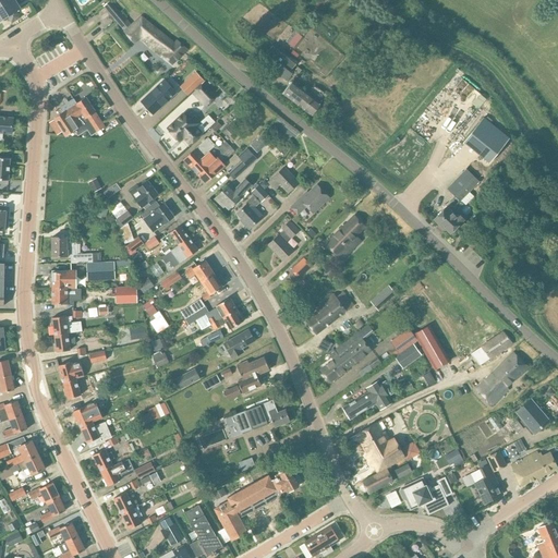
[(0,14),(3,20),(21,9),(14,0),(11,0),(0,7),(0,14)]
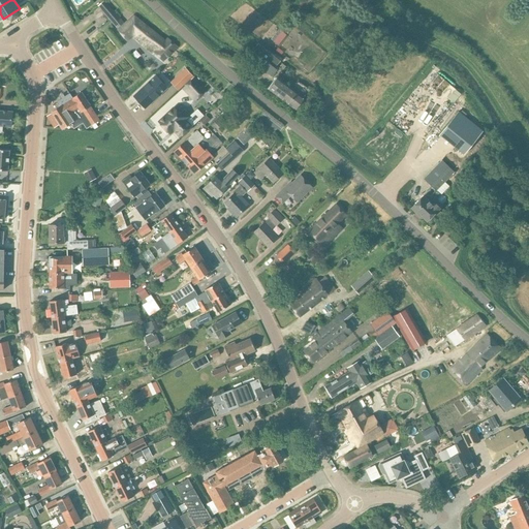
[(154,53),(163,61),(178,47),(168,38),(165,41),(134,16),(125,24),(104,1),(98,6),(118,30),(127,40),(128,39),(132,36),(138,41),(153,54),(154,53)]
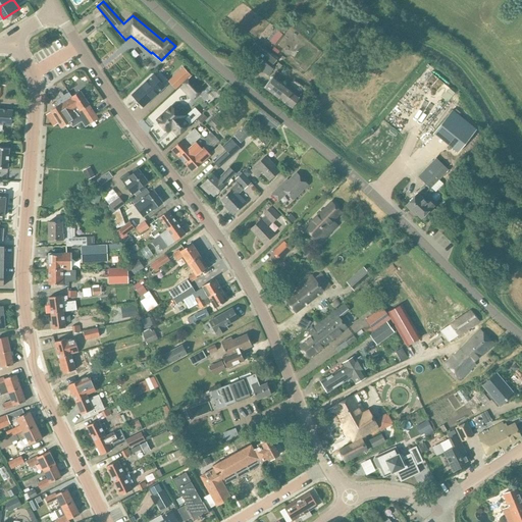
[(269,41),(275,47),(284,36),(283,35),(281,34),(277,31),(269,41)]
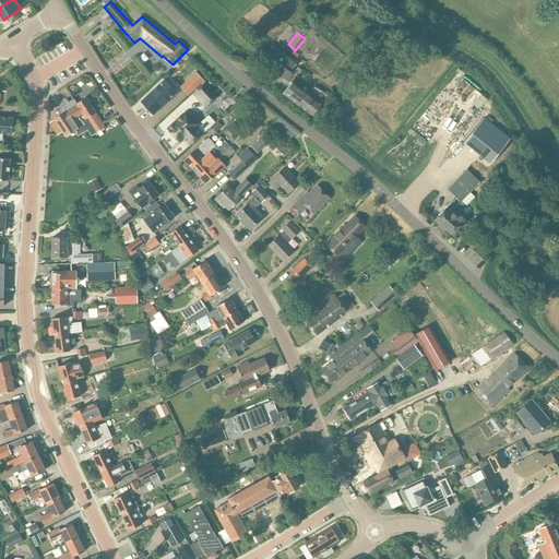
[(272,46),(266,54),(289,72),(296,63),(272,46)]
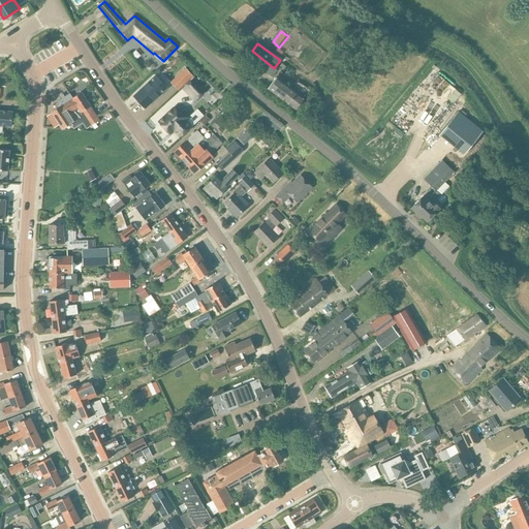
[(185,68),(170,83),(179,91),(193,76),(185,68)]
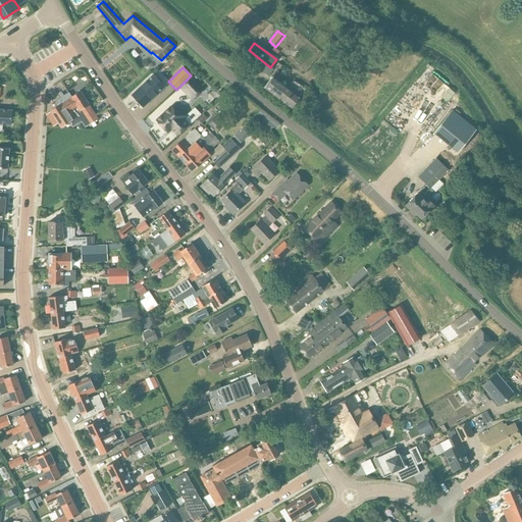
[(143,106),(164,87),(154,75),(133,95),(143,106)]
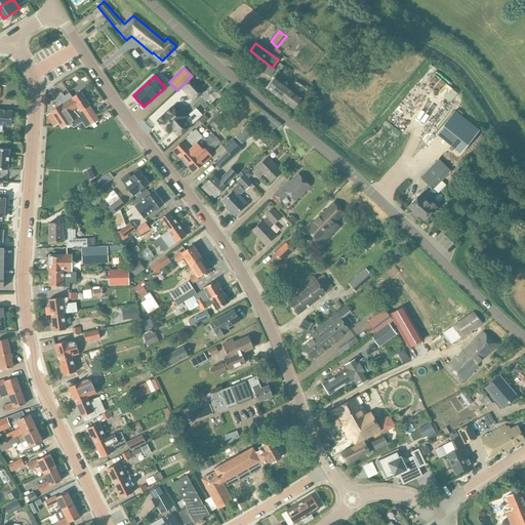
[(194,99),(204,90),(193,77),(182,87),(194,99)]
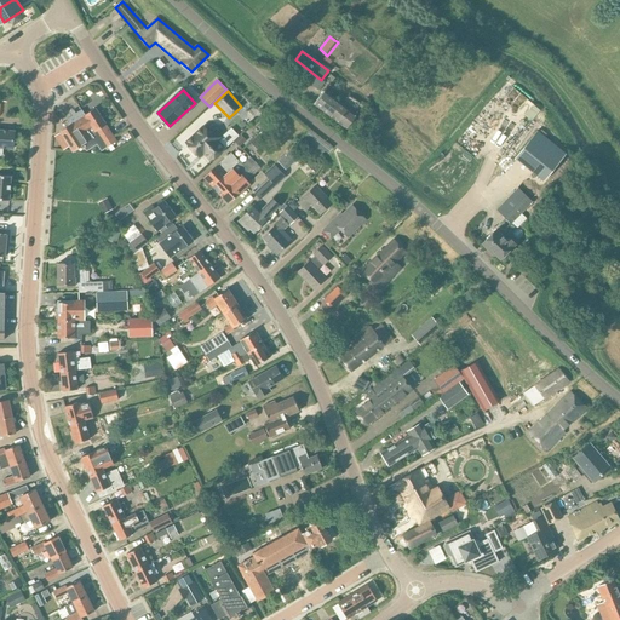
[(323,91),(321,95),(314,104),(346,128),(356,116),(342,104),(334,99),(323,91)]
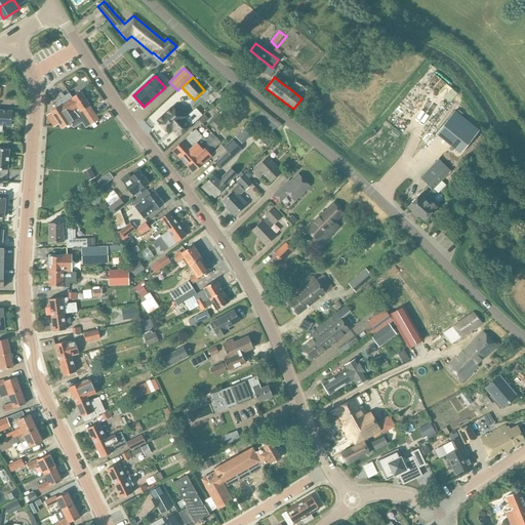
[(54,111),(51,112),(53,116),(58,123),(59,125),(62,128),(65,126),(70,123),(73,128),(76,126),(81,123),(82,122),(85,128),(89,126),(91,124),(92,126),(94,128),(97,126),(94,122),(98,120),(89,106),(90,106),(81,91),(72,97),(69,93),(64,96),(63,93),(59,95),(62,98),(56,102),(59,107),(54,111)]
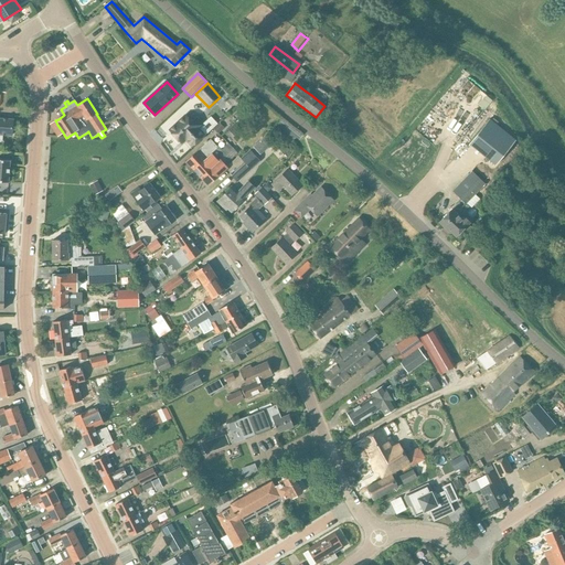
[(196,118),(192,123),(185,116),(170,131),(181,142),(185,138),(192,146),(203,135),(198,129),(202,125),(196,118)]
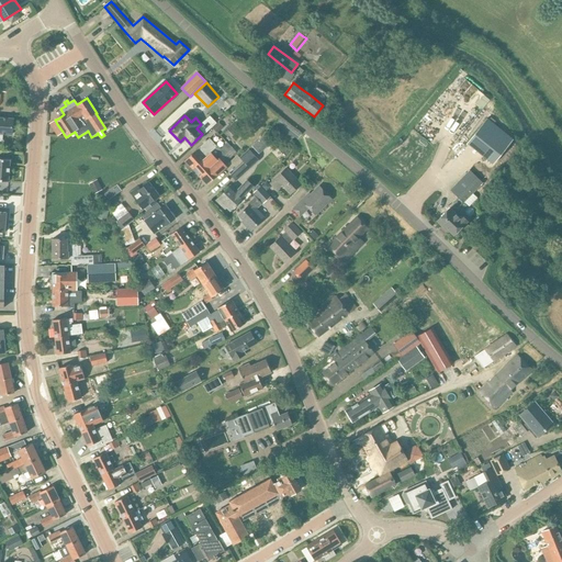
[(0,141),(1,141),(2,134),(12,135),(13,120),(0,117),(0,141)]
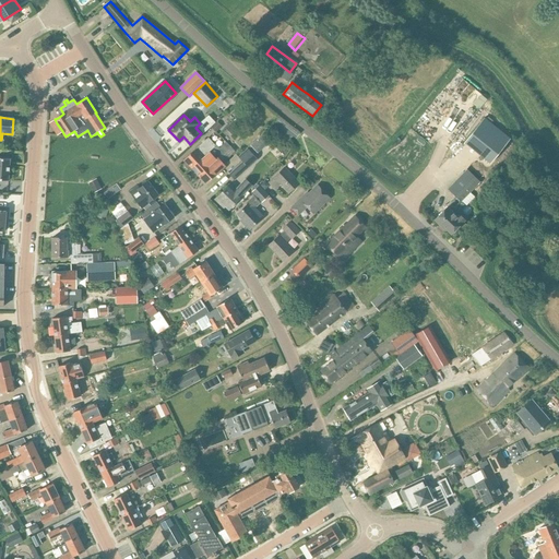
[(238,118),(226,129),(230,132),(241,122),(238,118)]
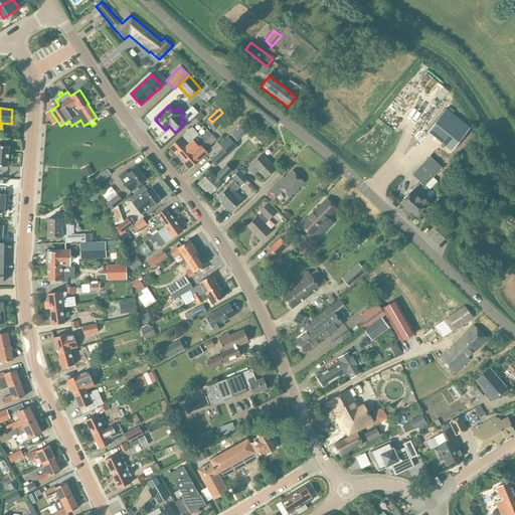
[(427,131),(452,151),(470,128),(446,109),(427,131)]
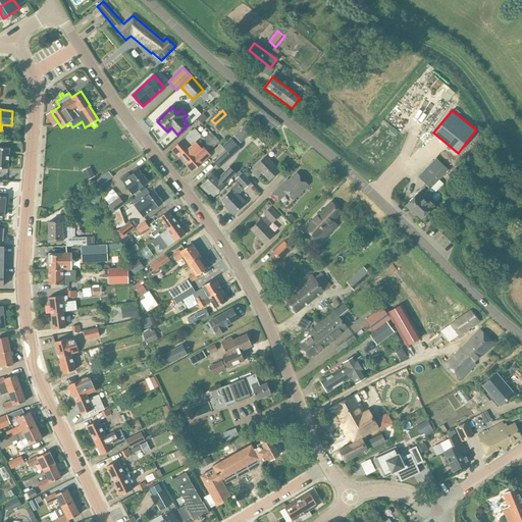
[(202,112),(196,118),(197,119),(201,124),(208,118),(202,112)]
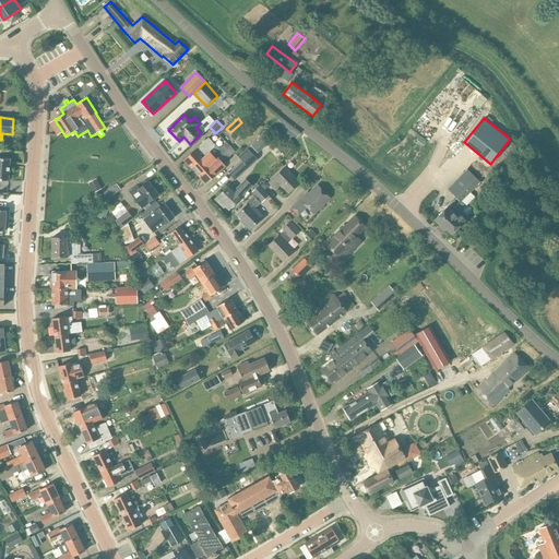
[(263,133),(250,145),(251,145),(256,152),(258,153),(271,141),(263,133)]
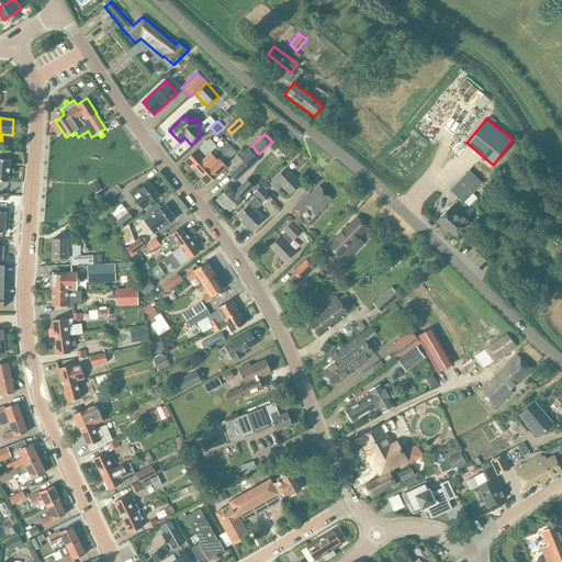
[(199,147),(193,154),(186,160),(192,169),(217,147),(210,138),(208,141),(200,148),(199,147)]
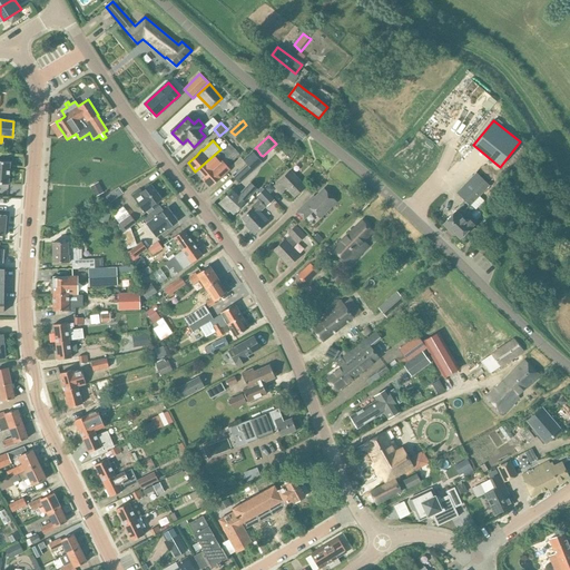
[(220,148),(220,149),(195,172),(203,179),(235,150),(231,145),(224,151),(220,148)]
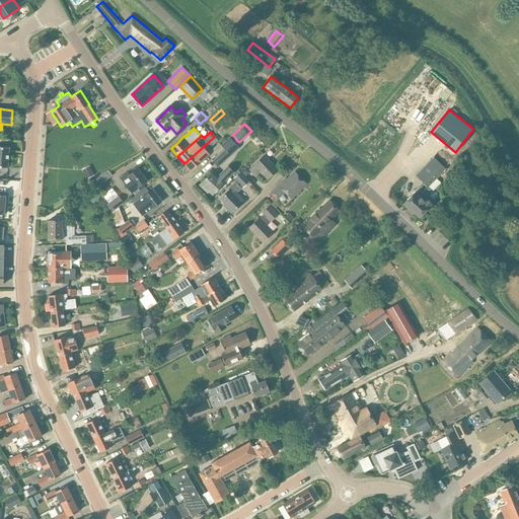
[(214,137),(184,163),(192,170),(199,164),(209,154),(207,152),(218,141),(214,137)]
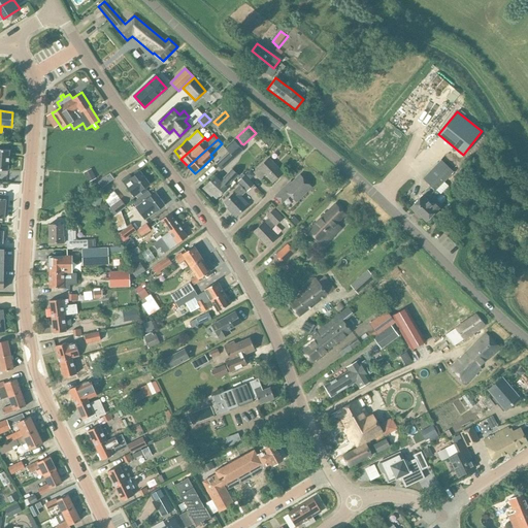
[(228,152),(220,159),(221,161),(217,164),(222,169),(243,150),(234,139),(225,147),(228,152)]
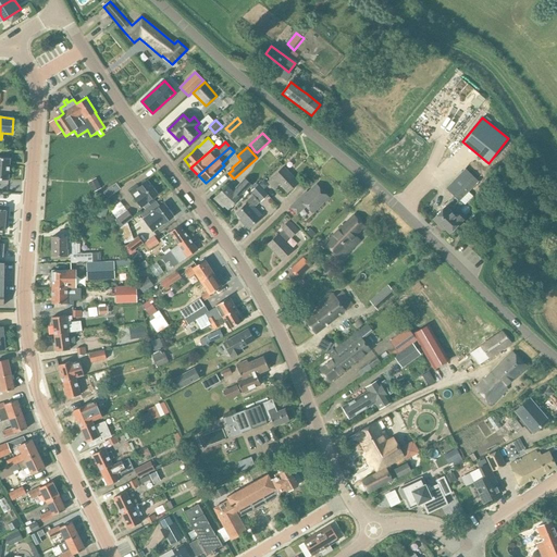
[(226,162),(232,168),(240,160),(237,156),(235,153),(226,162)]
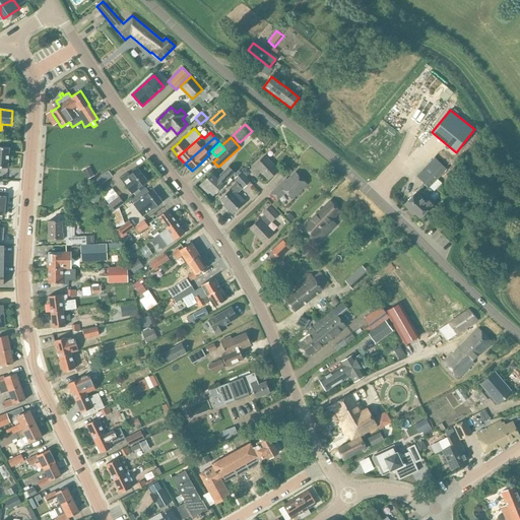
[(0,167),(8,168),(9,147),(0,146),(0,167)]
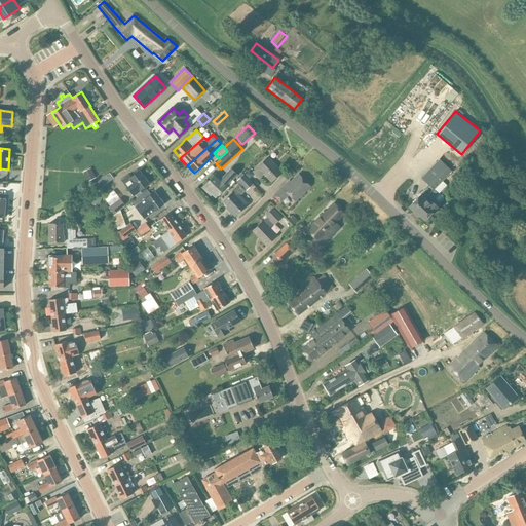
[(268,157),(260,164),(253,172),(259,179),(264,174),(271,182),(282,172),(268,157)]
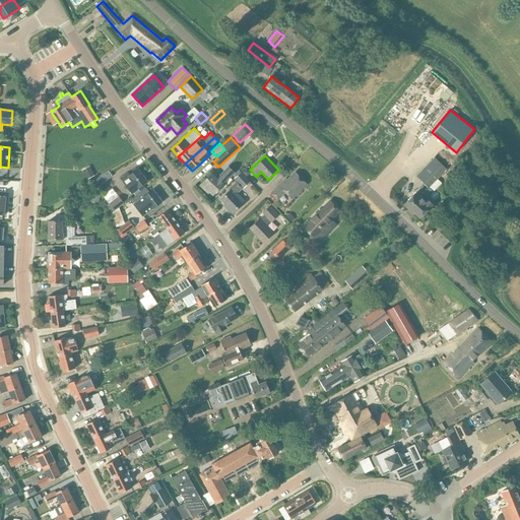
[(430,187),(446,169),(434,157),(417,176),(430,187)]
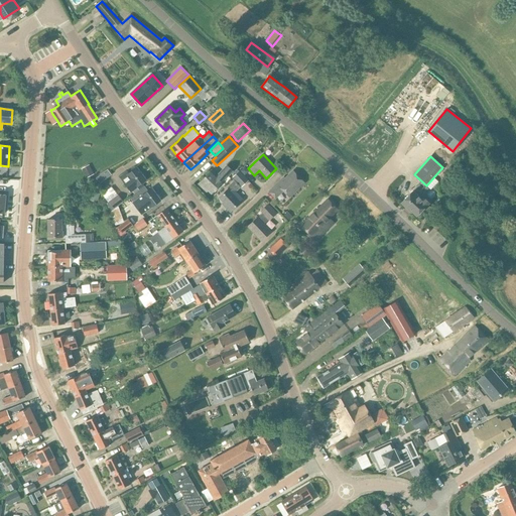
[(87,179),(94,174),(89,165),(82,169),(87,179)]
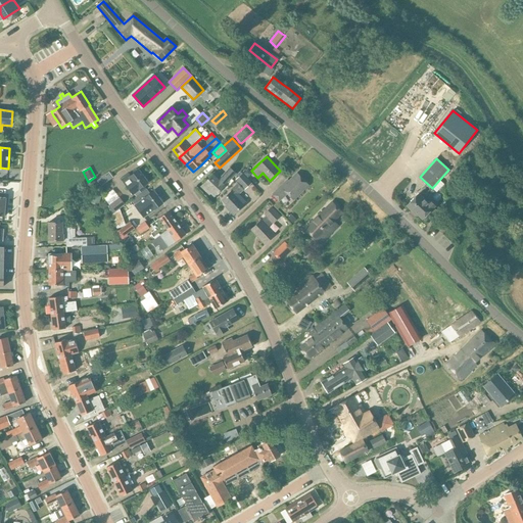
[(214,196),(231,178),(235,174),(230,169),(225,173),(220,179),(214,173),(202,185),(214,196)]
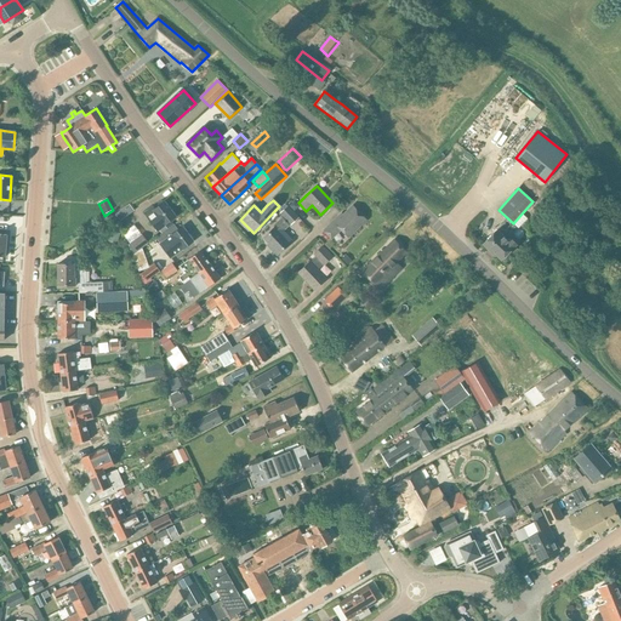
[(289,206),(295,211),(300,206),(294,200),(289,206)]
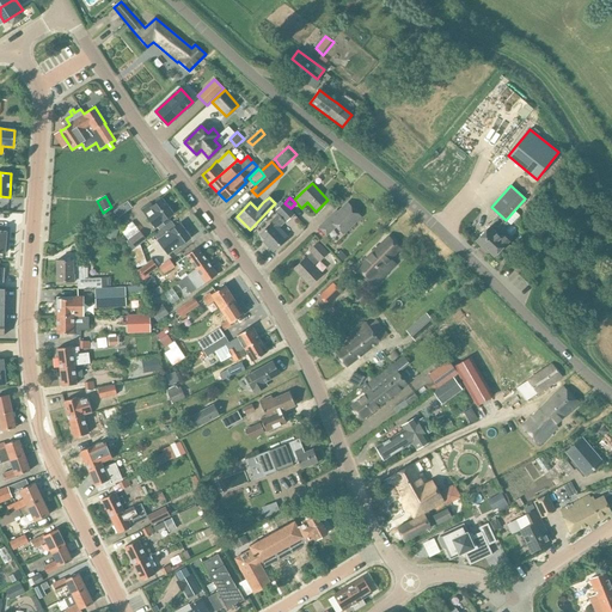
[(151,204),(144,209),(141,210),(154,228),(163,222),(173,214),(161,200),(152,207),(151,204)]
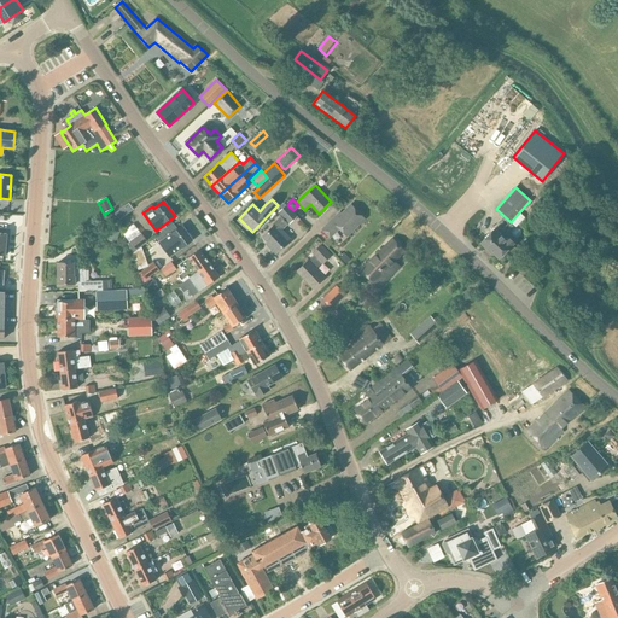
[(296,216),(286,205),(279,213),(289,223),(296,216)]
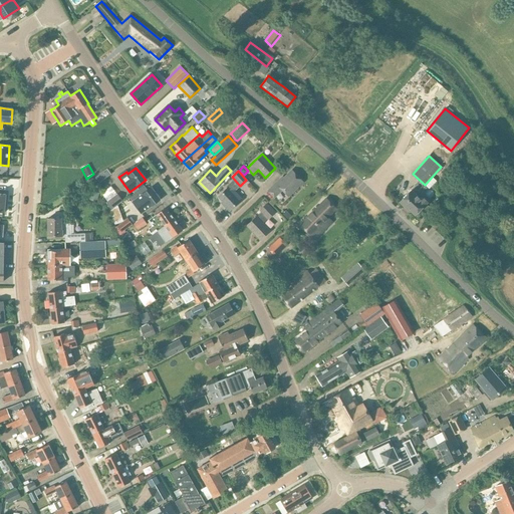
[(282,177),(275,184),(268,191),(274,198),(282,190),(288,196),(303,182),(291,171),(286,176),(287,177),(284,179),(282,177)]
